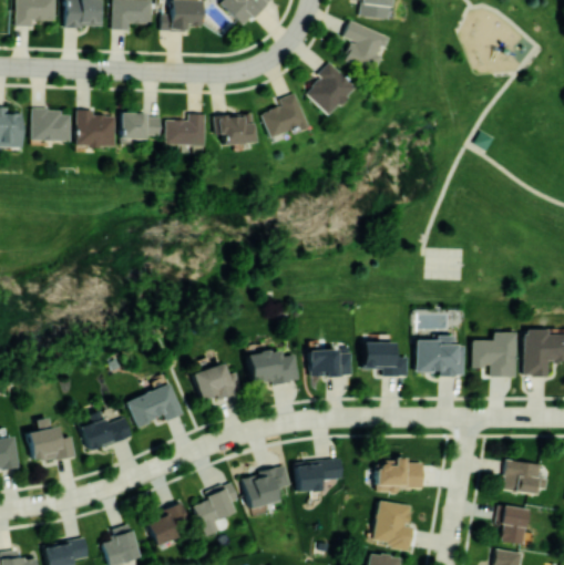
[(17,0),(16,27),(33,27),(33,21),(57,21),(57,0),(17,0)]
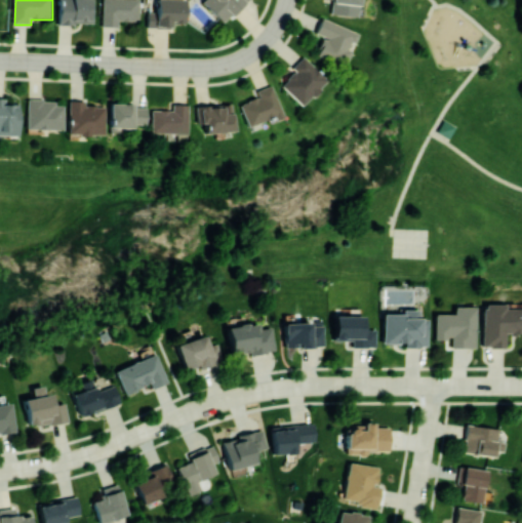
[(95,26),(95,0),(61,0),(61,25),(95,26)]
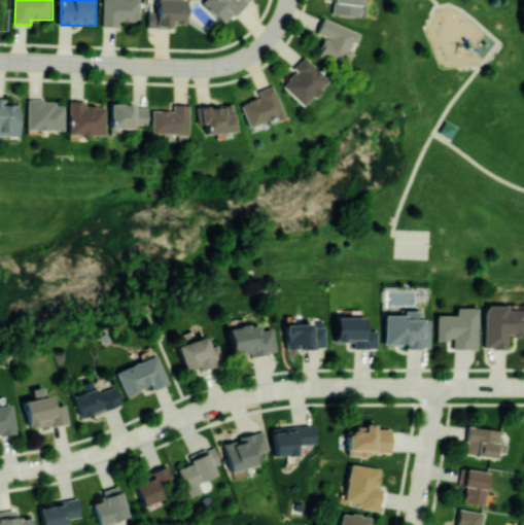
[(142,0),(105,0),(105,28),(120,28),(121,22),(142,23),(142,0)]
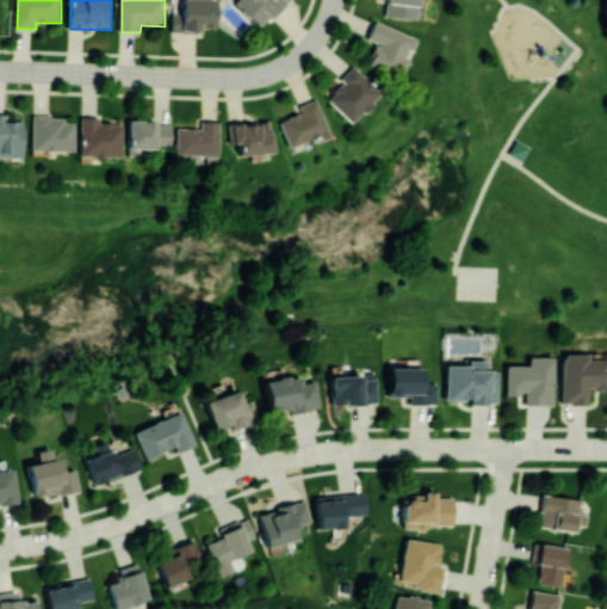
[(217,0),(184,0),(184,16),(174,16),(174,32),(202,34),(202,28),(216,29),(217,0)]
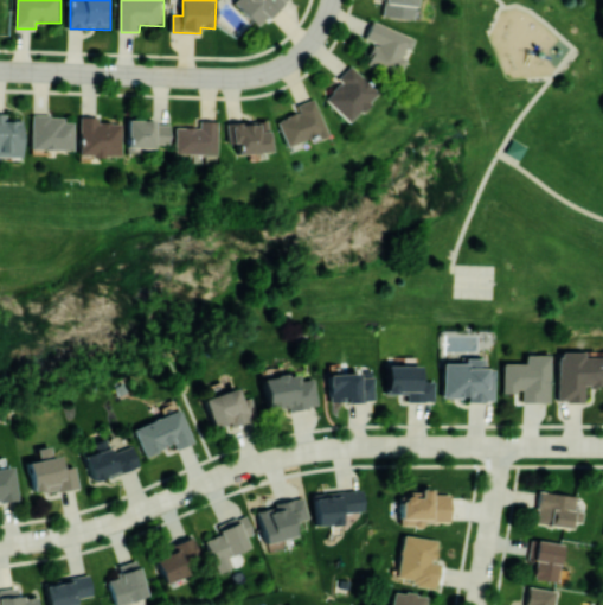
[(238,0),(236,2),(261,29),(289,0),(238,0)]
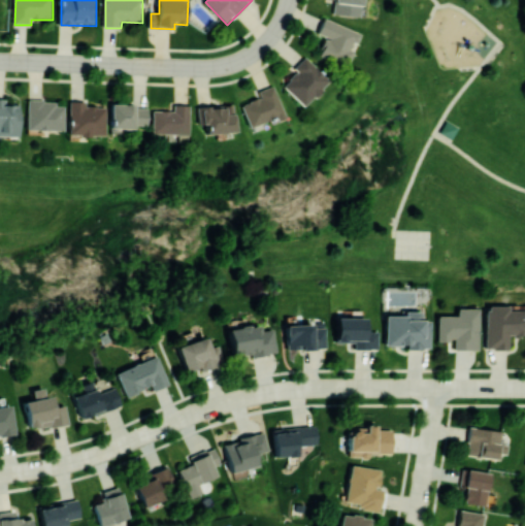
[(362,0),(330,0),(330,3),(334,3),(334,17),(362,18),(362,0)]
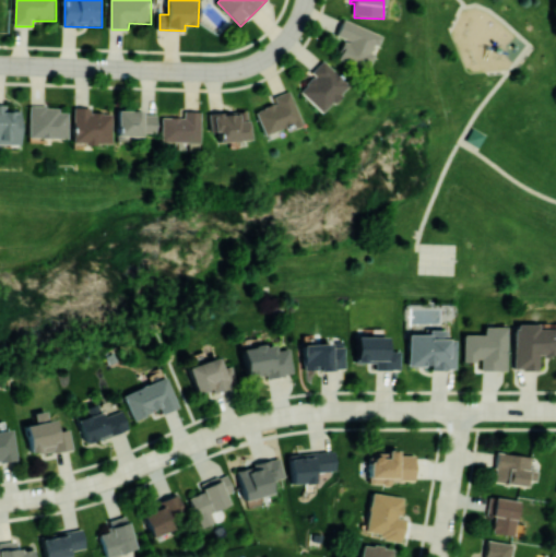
[(380,35),(344,20),(338,36),(344,39),(336,58),(368,72),(375,56),(373,55),(380,35)]
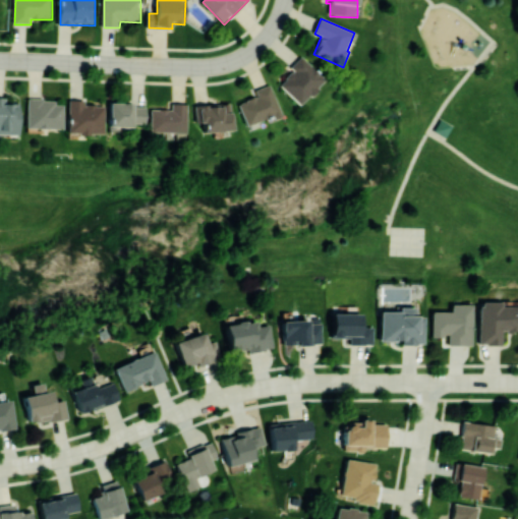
[(279,84),(301,107),(327,81),(304,59),(279,84)]
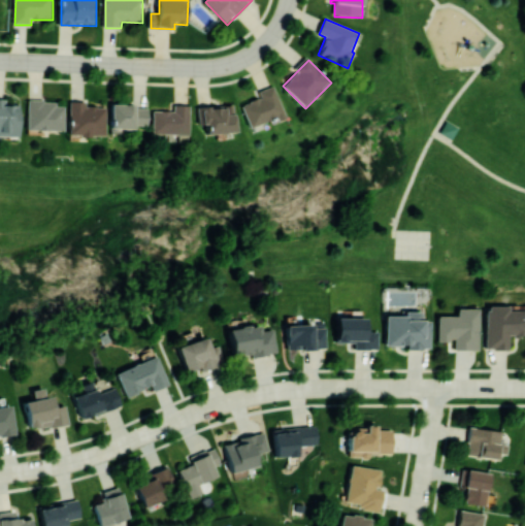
[(260,92),(262,98),(242,105),(251,128),(276,119),(279,122),(287,119),(274,87),(260,92)]
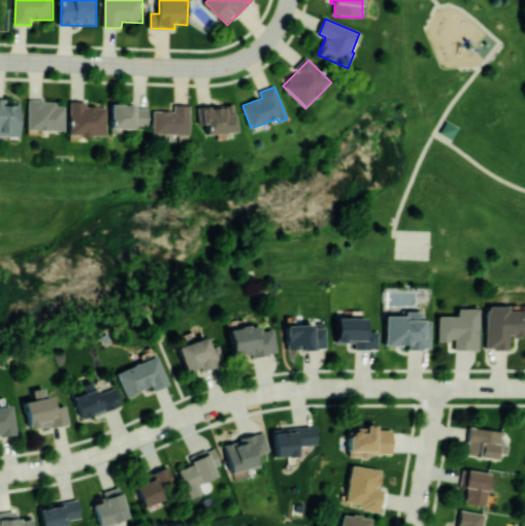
[(65,132),(66,103),(29,102),(29,131),(65,132)]
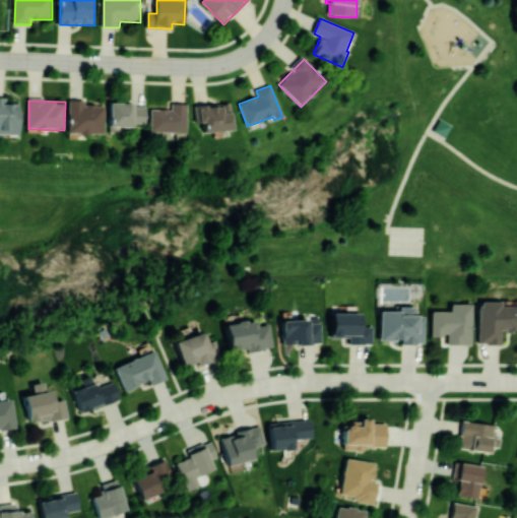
[(69,134),(105,135),(106,107),(86,106),(86,101),(70,101),(69,134)]
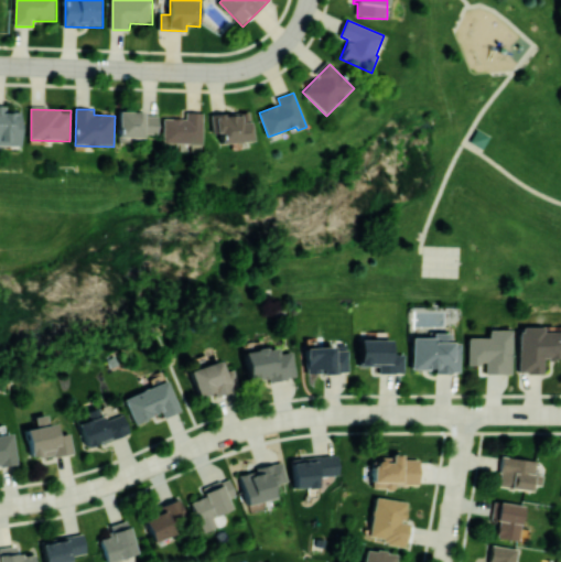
[(0,123),(0,146),(22,147),(22,110),(0,110),(0,123)]
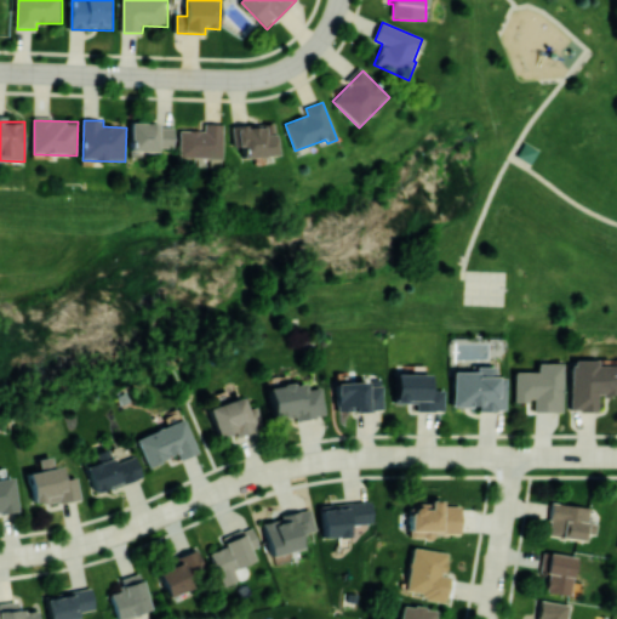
[(159,129),(159,124),(132,123),(131,152),(160,153),(160,148),(176,149),(176,129),(159,129)]
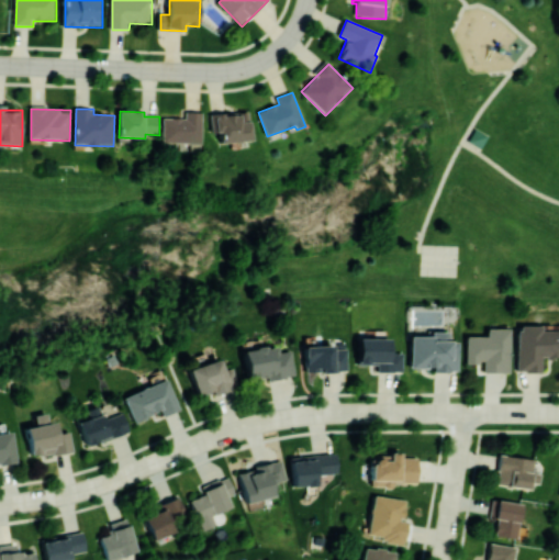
[(164,143),(203,144),(204,113),(187,113),(187,119),(165,119),(164,143)]
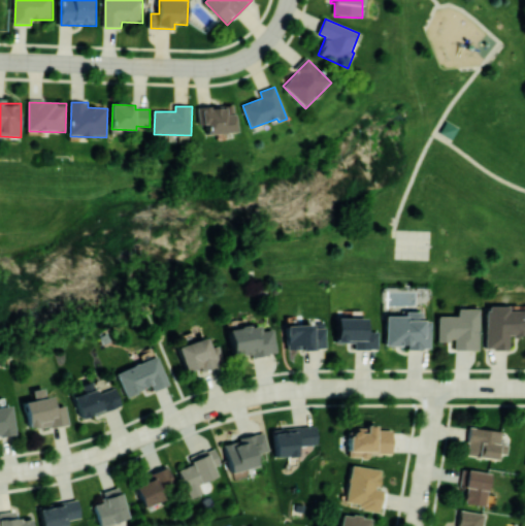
[(209,134),(237,133),(236,106),(201,108),(202,126),(209,126),(209,134)]
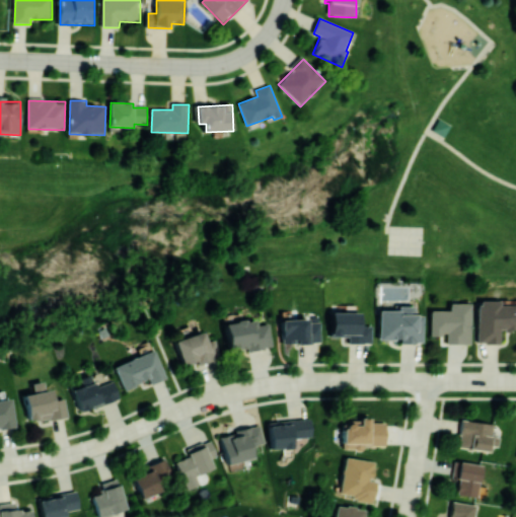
[(431,134),(443,141),(450,129),(438,123),(431,134)]
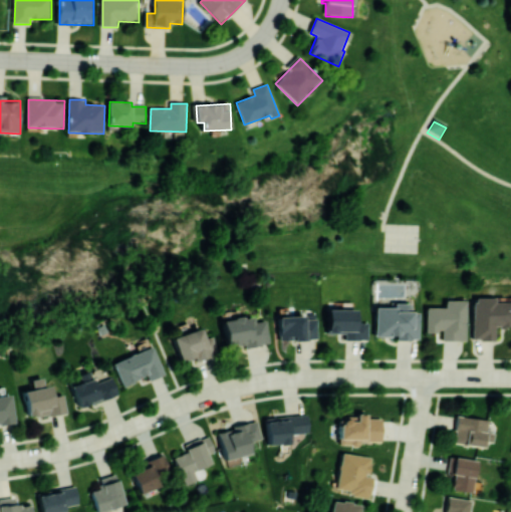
[(510,302),(496,303),(496,299),(474,299),(474,341),(496,341),(496,327),(510,327),(510,302)]
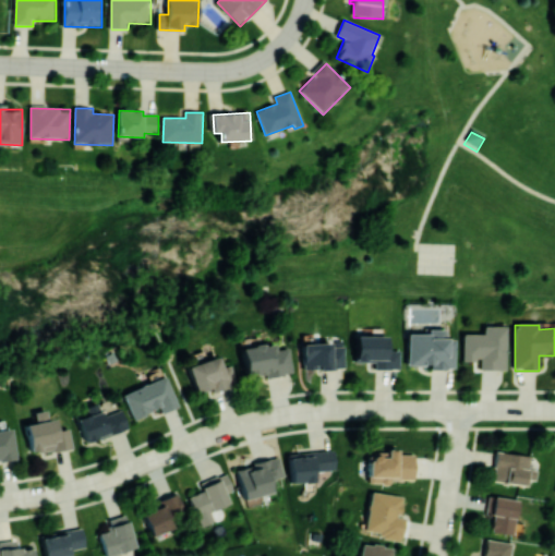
[(508,327),(484,327),(484,335),(463,335),(463,361),(482,361),(482,372),(507,372),(508,327)]
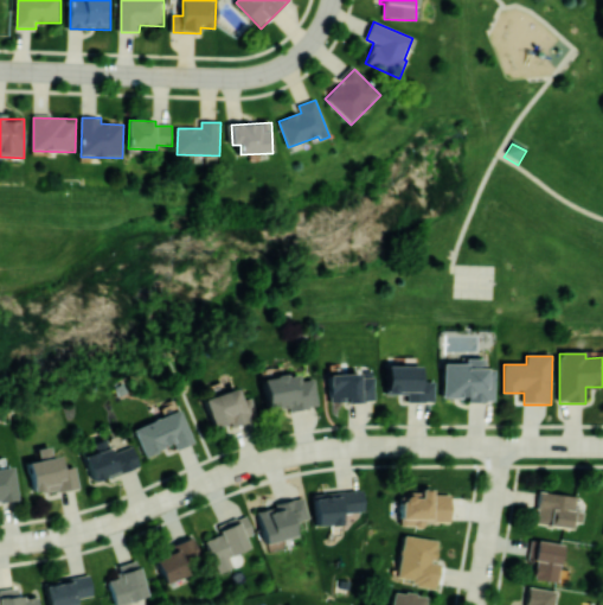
[(443,400),(468,399),(468,403),(495,403),(495,379),(487,380),(486,360),(466,360),(466,364),(443,364),(443,400)]
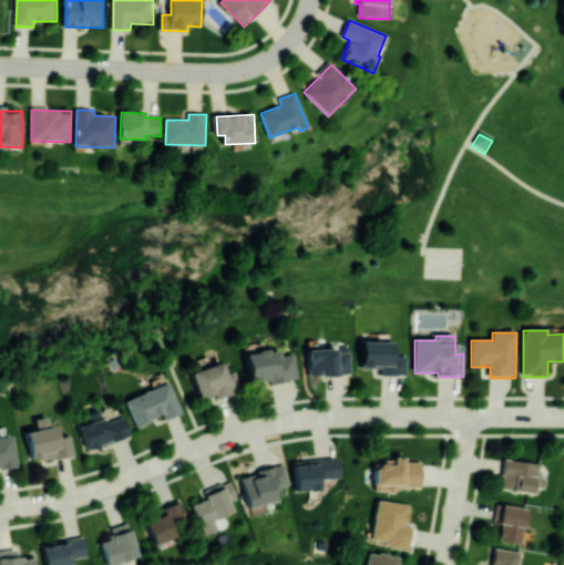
[(393,342),(361,343),(362,369),(382,369),(382,377),(408,377),(407,357),(395,357),(393,342)]
